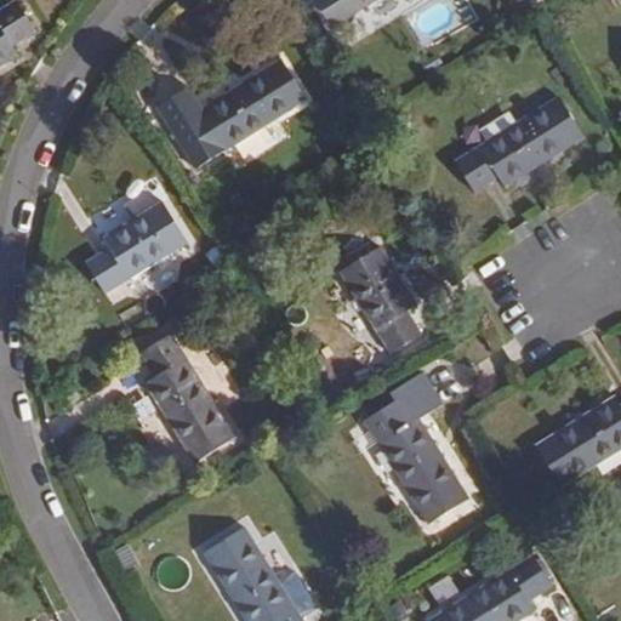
[(315,0),(334,29),(358,15),(364,27),(409,0),(315,0)]
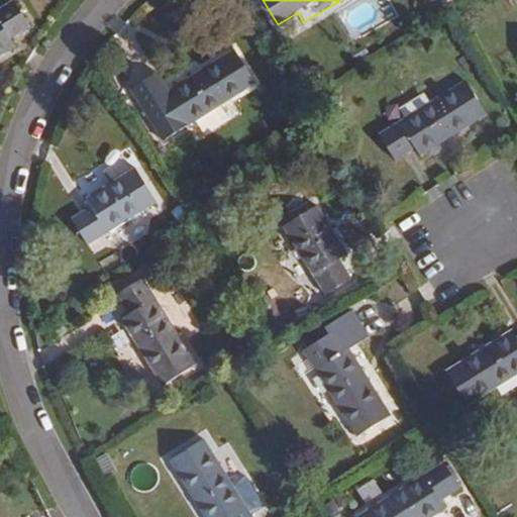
[(16,1),(0,10),(0,59),(17,48),(11,39),(32,27),(16,1)]
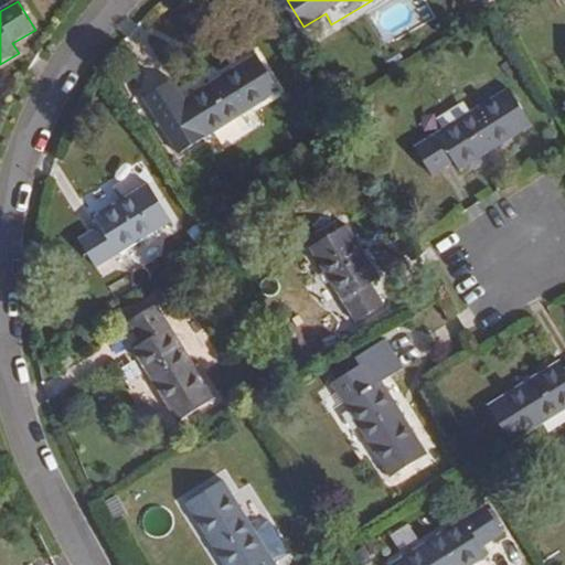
[(256,54),(182,100),(171,82),(149,95),(185,152),(206,139),(253,109),(280,93),(256,54)]
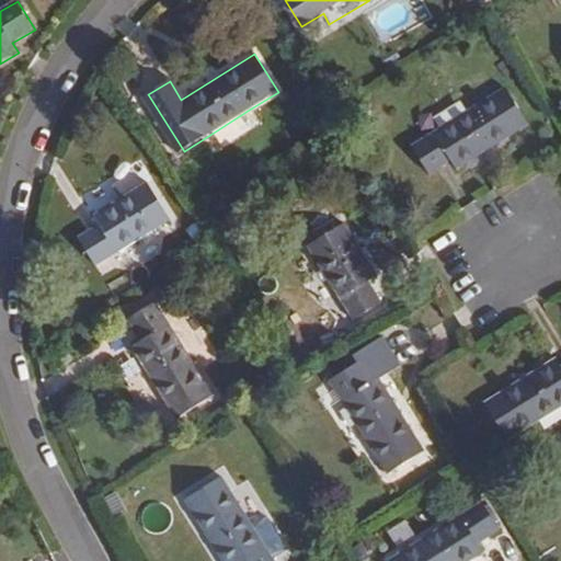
[(505,88),(412,146),(430,175),(450,162),(456,171),(529,126),(505,88)]
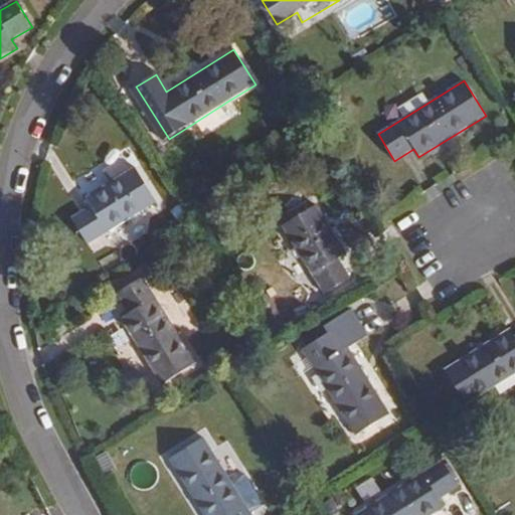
[(136,168),(87,197),(92,206),(72,218),(89,244),(158,203),(136,168)]
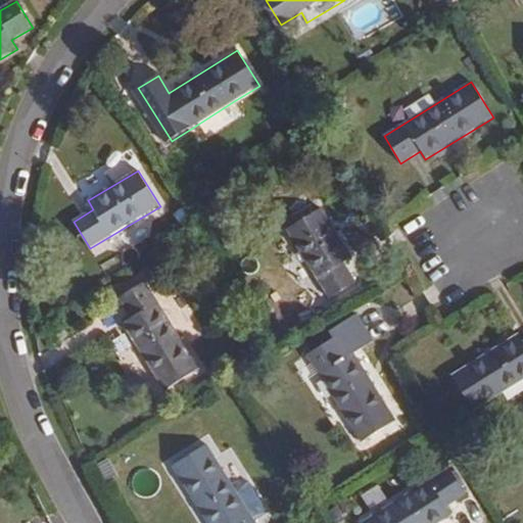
[(322,207),(286,229),(330,299),(358,283),(346,265),(354,259),(322,207)]
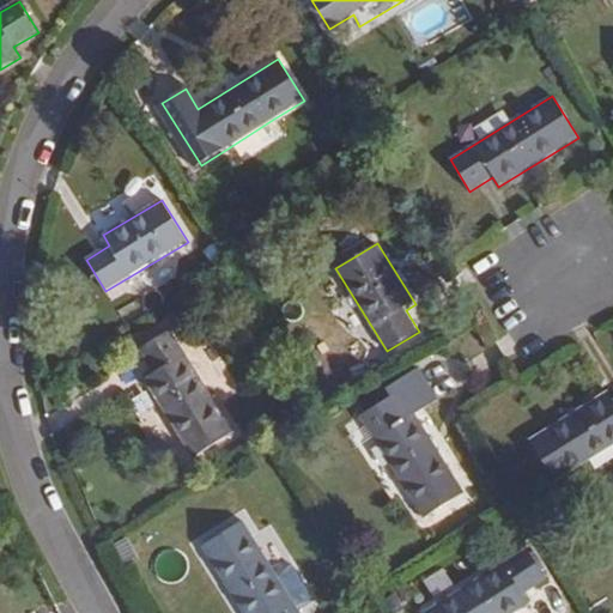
[(165,323),(134,343),(153,374),(144,380),(194,459),(235,434),(165,323)]
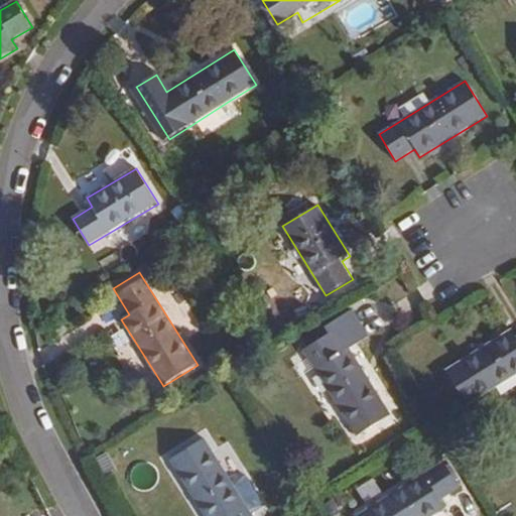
[(331,335),(302,350),(356,437),(391,415),(351,349),(367,340),(352,313),(327,328),(331,335)]
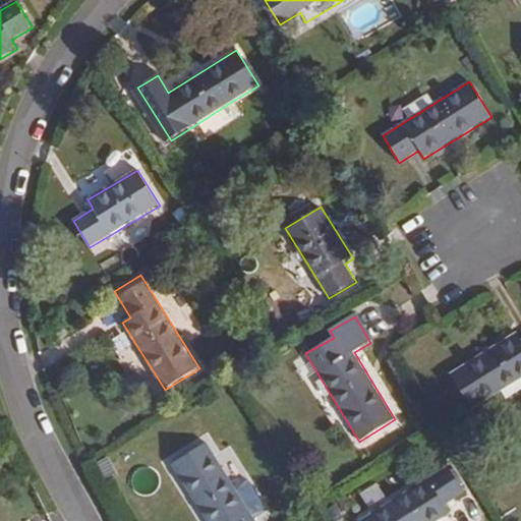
[(520,338),(518,333),(451,374),(471,409),(520,379),(520,338)]
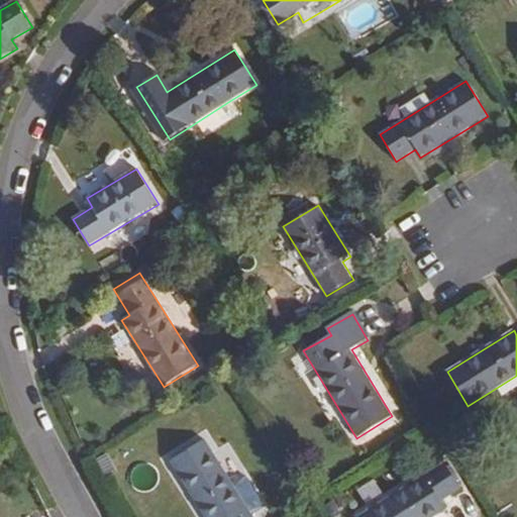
[(206,440),(171,460),(205,516),(253,516),(251,512),(262,506),(244,479),(233,485),(206,440)]
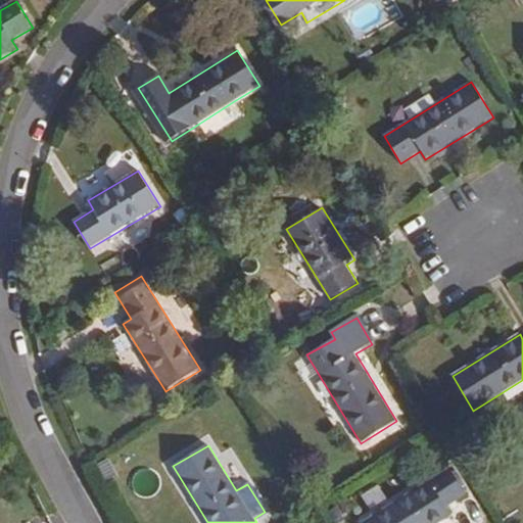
[(450,468),(363,522),(362,522),(438,522),(453,514),(448,507),(467,494),(450,468)]
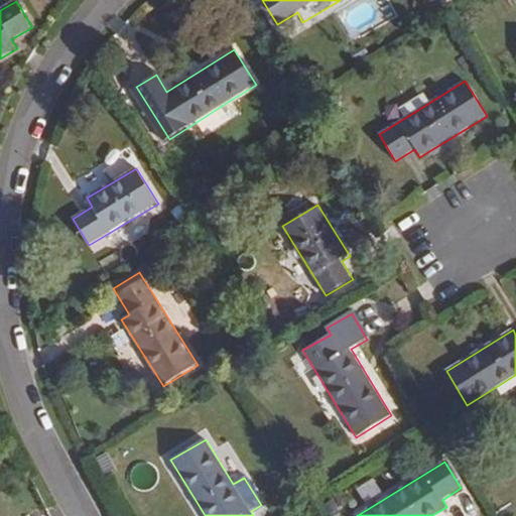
All buildings are outlined.
